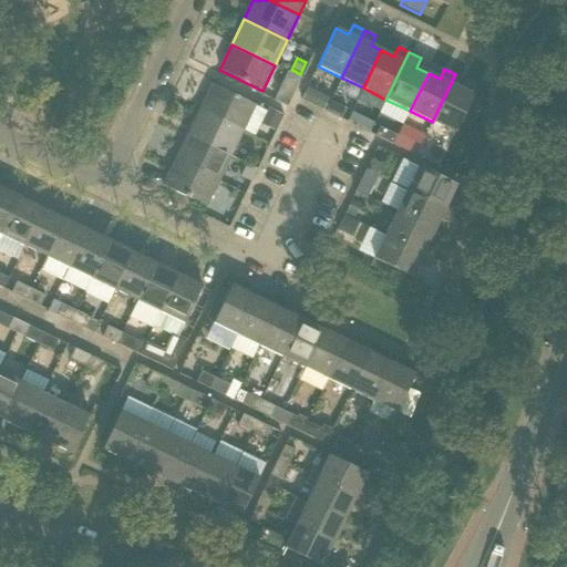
[(432,122),(455,133),(474,95),(462,90),(466,80),(455,74),(432,122)]
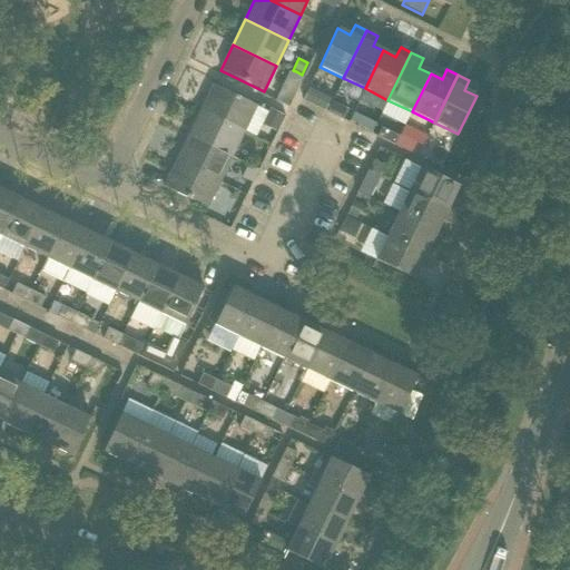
[(202,110),(244,131),(256,106),(214,86),(202,110)]
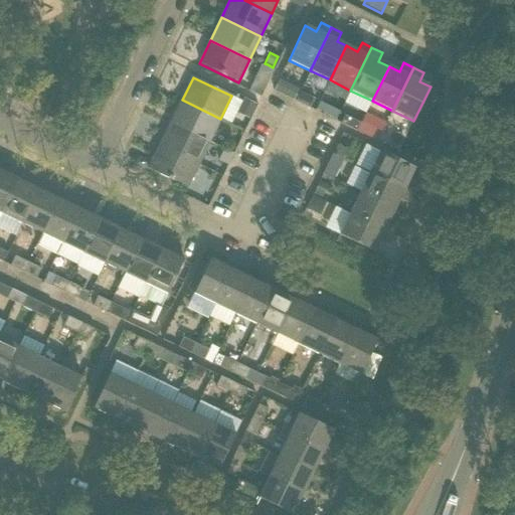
[(261,98),(265,90),(266,87),(267,87),(253,80),(248,92),(261,98)]
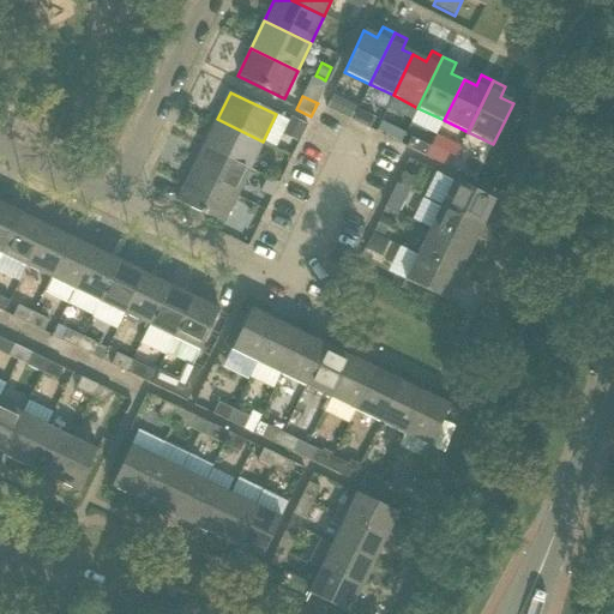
[(338,114),(349,120),(356,106),(344,101),(338,114)]
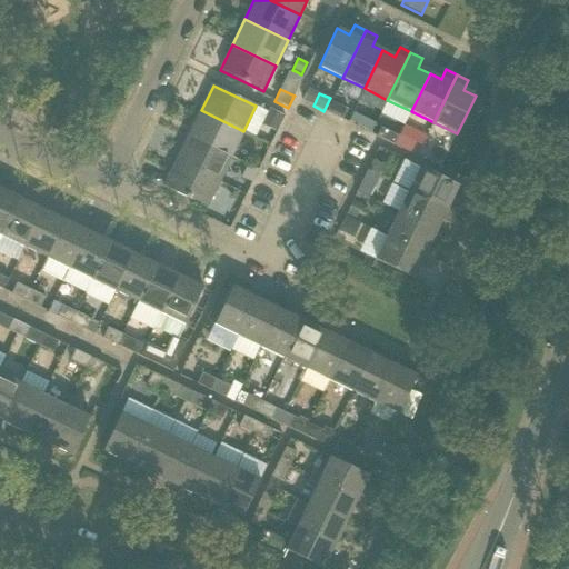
[(331,102),(326,112),(342,120),(348,110),(331,102)]
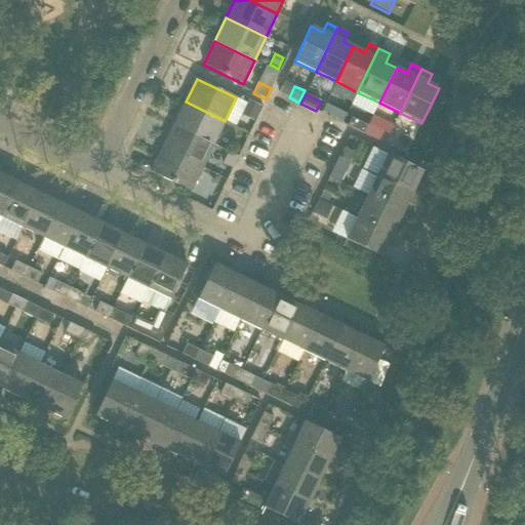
[(254,121),(261,107),(248,99),(246,104),(241,115),(254,121)]
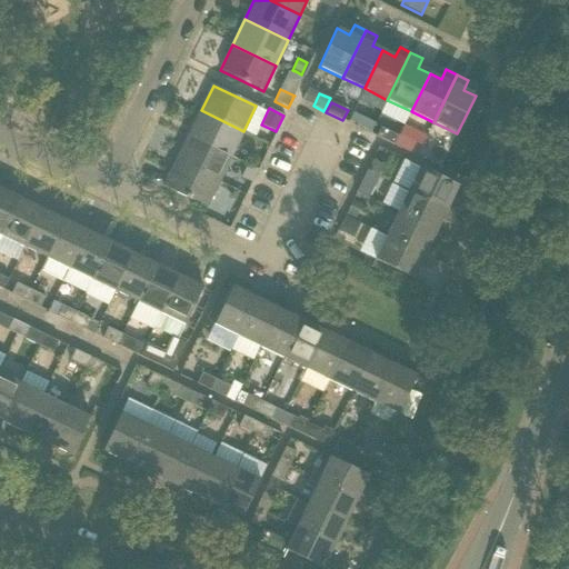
[(231,157),(243,131),(201,110),(188,136),(231,157)]
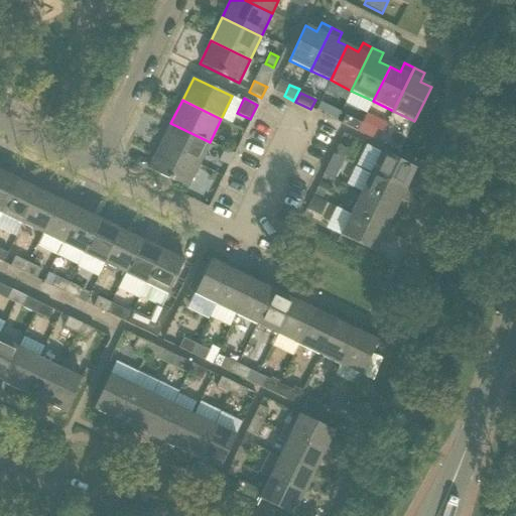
[(336,120),(341,112),(320,102),(316,110),(336,120)]
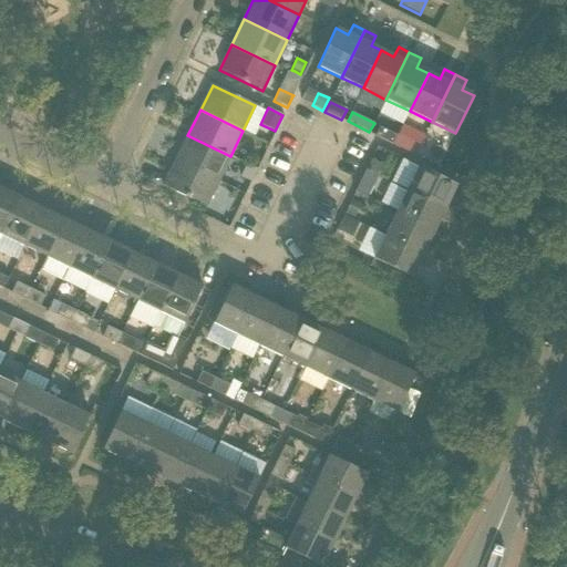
[(398,136),(380,127),(375,136),(393,145),(398,136)]
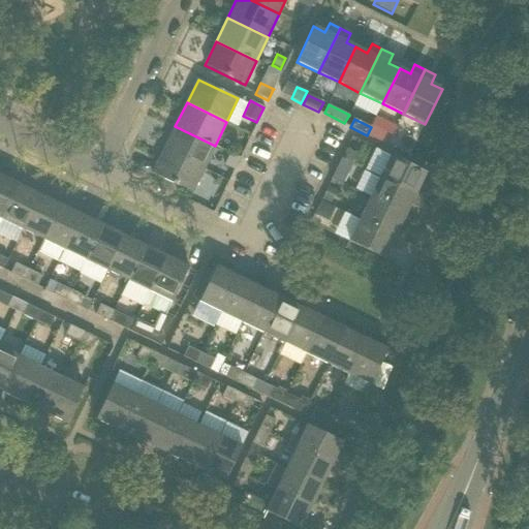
[(204,169),(215,146),(175,126),(163,150),(204,169)]
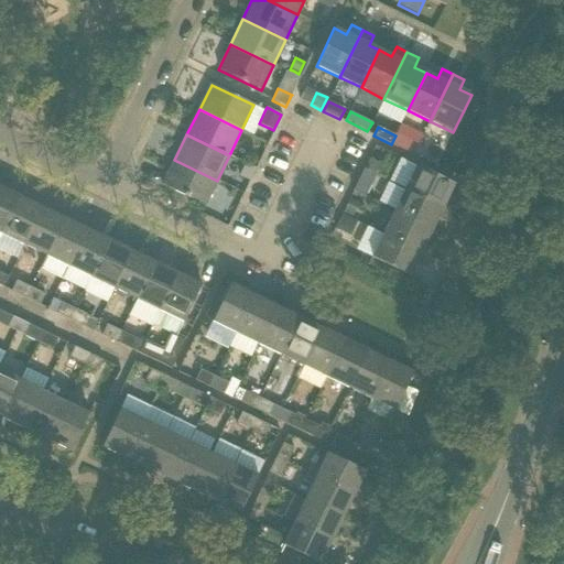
[(413,155),(419,144),(402,137),(398,148),(413,155)]
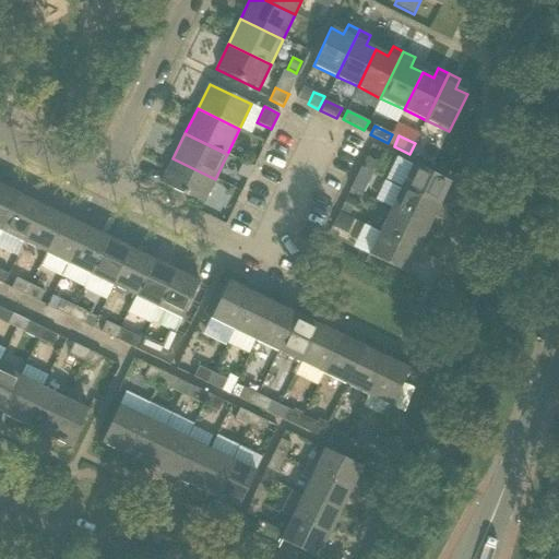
[(203,204),(215,179),(173,158),(161,183),(203,204)]
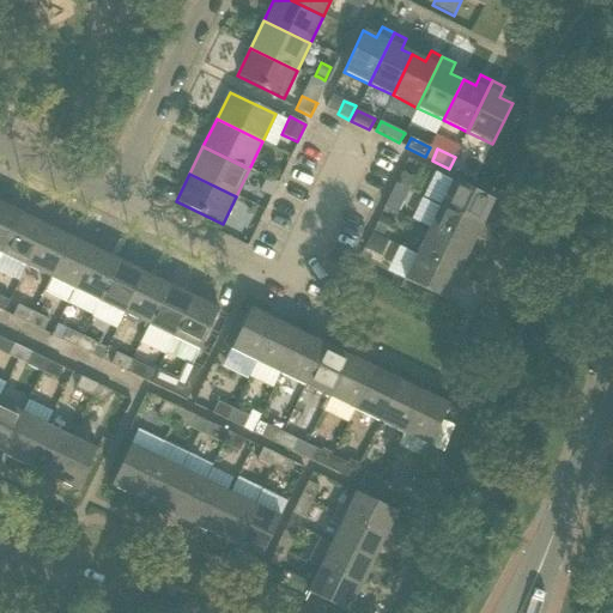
[(271,196),(278,183),(266,177),(260,192),(271,196)]
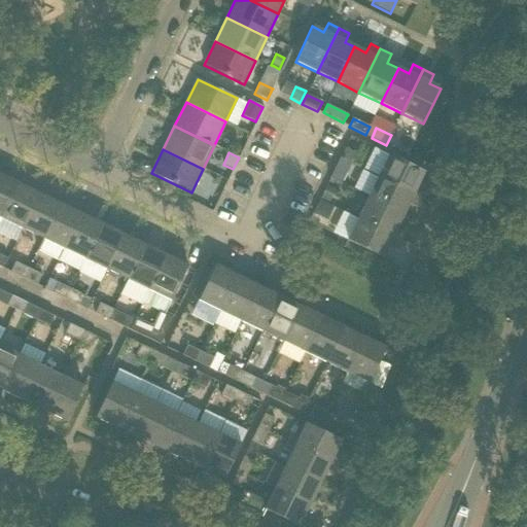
[(419,183),(424,172),(389,154),(379,177),(423,198),(427,187),(419,183)]
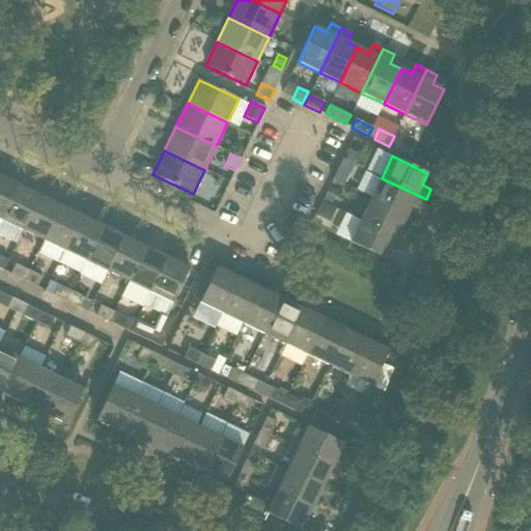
[(333,180),(344,186),(355,165),(342,160),(333,180)]
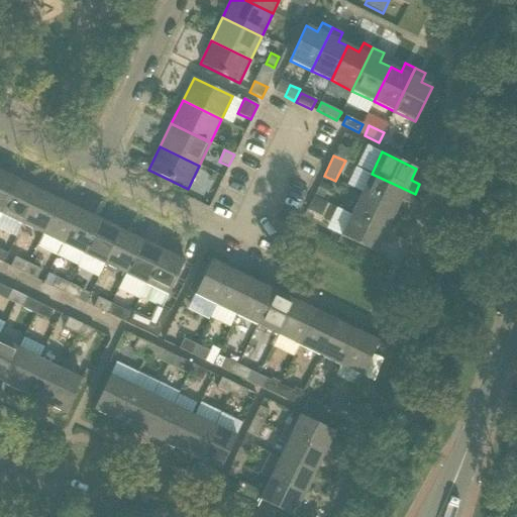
[(0,215),(1,214),(17,180),(0,171),(0,215)]
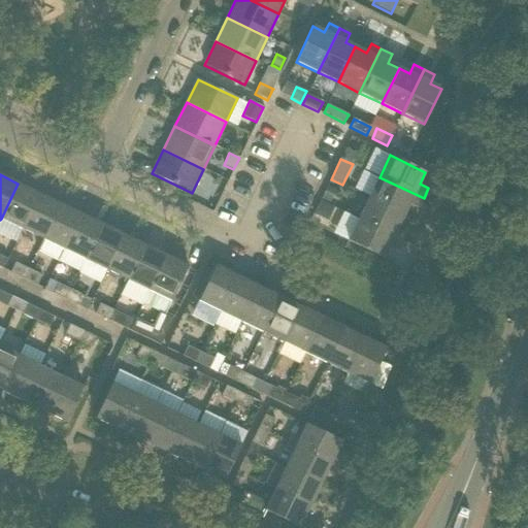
[(380,177),(369,198),(404,216),(409,204),(419,209),(424,198),(380,177)]
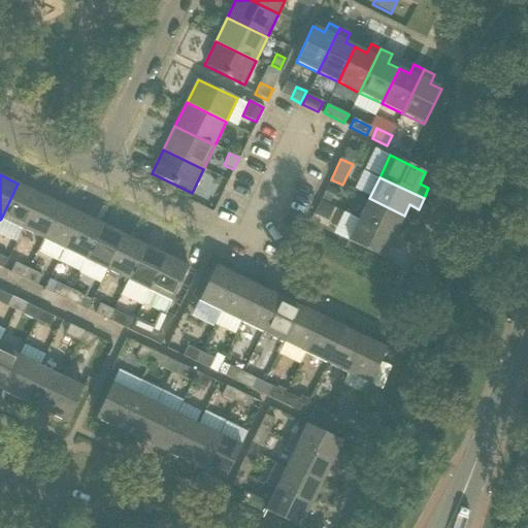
[(1,219),(22,229),(39,194),(18,184),(1,219)]
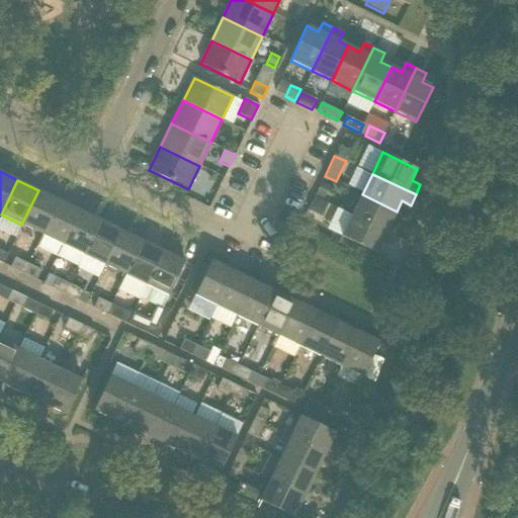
[(323,200),(329,187),(322,183),(316,196),(323,200)]
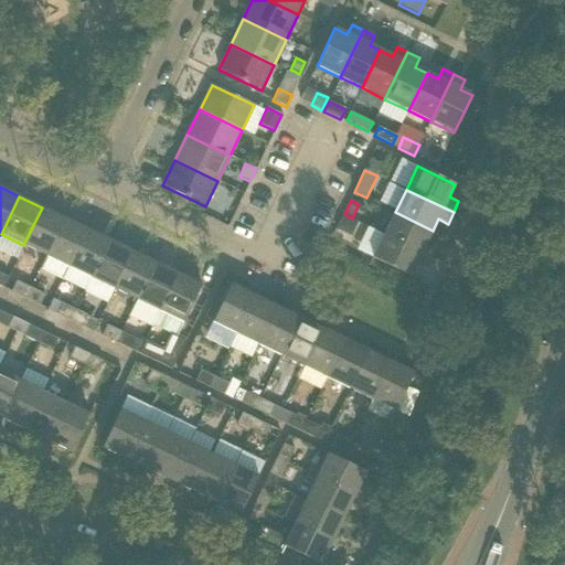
[(42,208),(23,245),(46,256),(64,219),(42,208)]
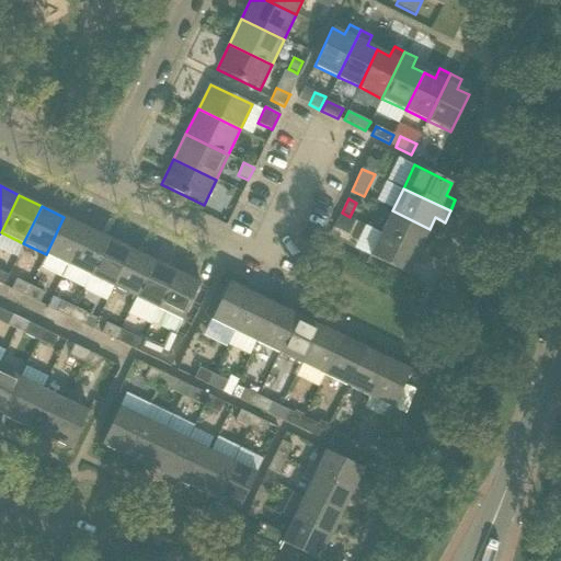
[(434,244),(424,240),(430,229),(392,210),(381,233),(428,256),(434,244)]
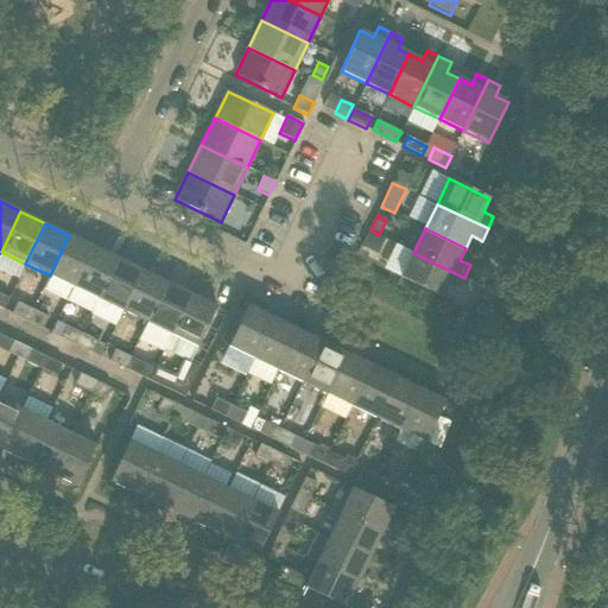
[(379,254),(385,241),(368,233),(362,247),(379,254)]
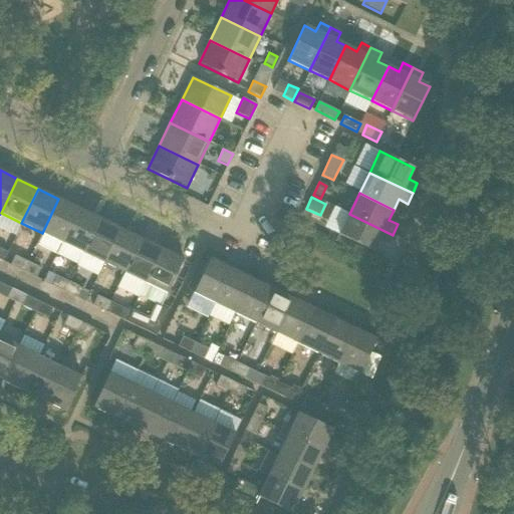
[(79,209),(58,199),(42,233),(36,244),(57,254),(79,209)]
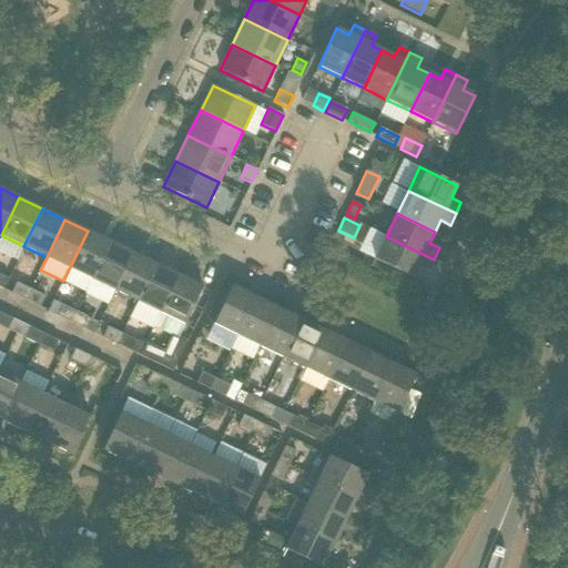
[(92,280),(110,242),(88,231),(63,281),(87,292),(92,280)]
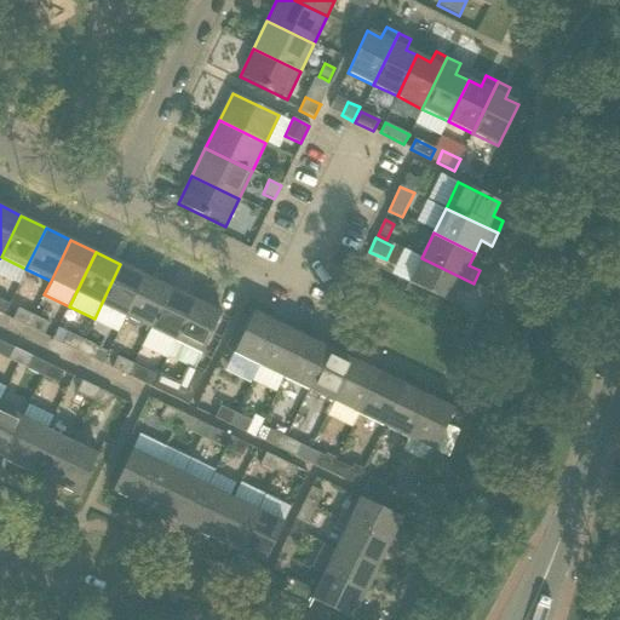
[(408,283),(451,303),(457,290),(468,296),(474,283),(422,258),(408,283)]
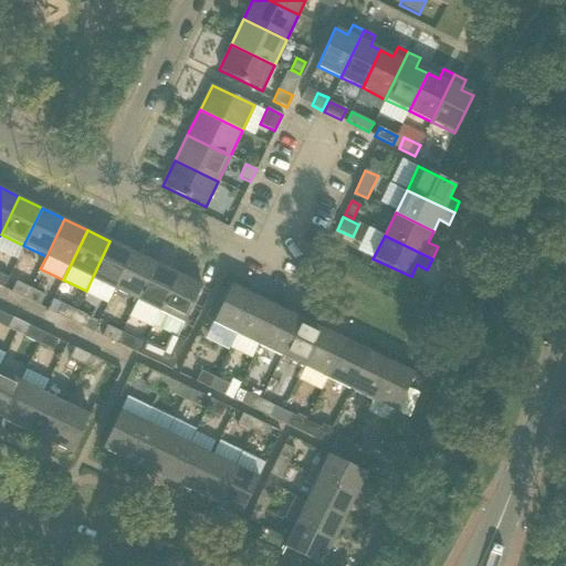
[(109,241),(92,279),(114,290),(133,252),(109,241)]
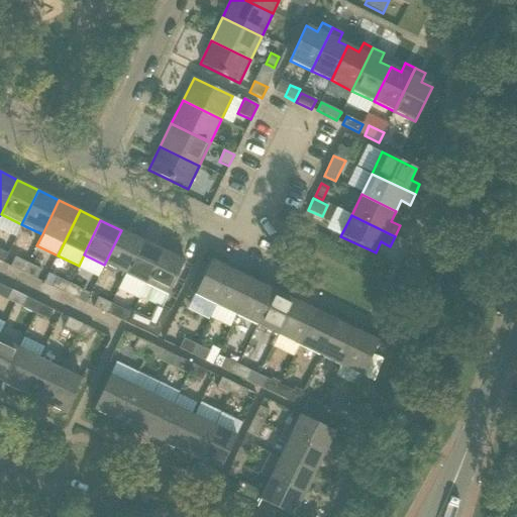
[(125,275),(141,240),(121,230),(104,265),(125,275)]
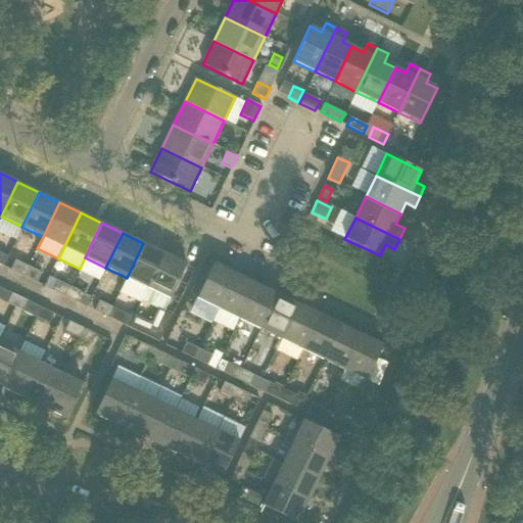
[(147,288),(164,253),(143,243),(127,278),(147,288)]
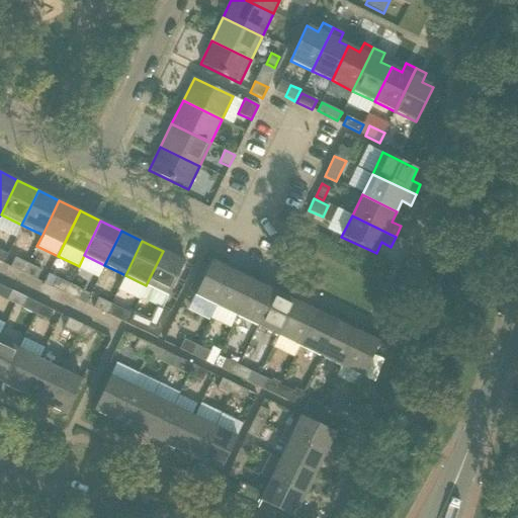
[(163,251),(146,285),(140,298),(157,307),(161,310),(184,261),(163,251)]
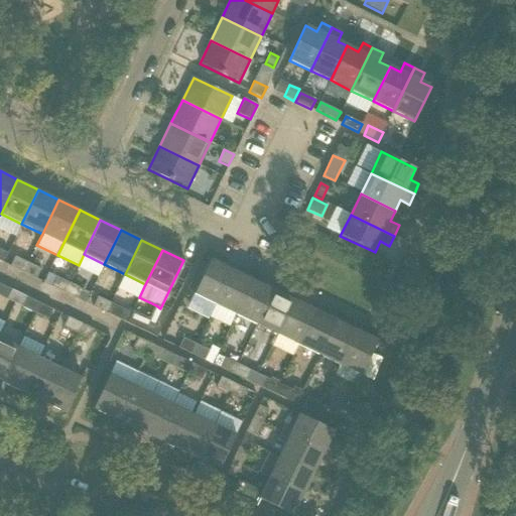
[(15,257),(10,267),(23,273),(28,263),(15,257)]
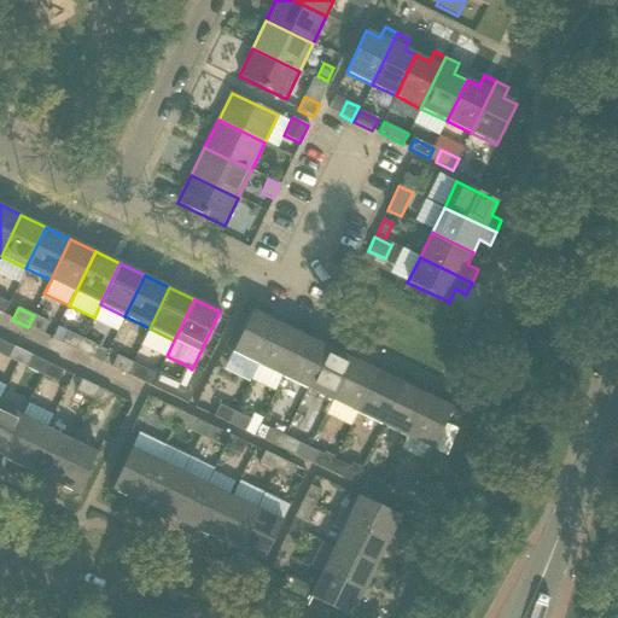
[(258,365),(278,324),(252,312),(223,372),(249,385),(258,365)]
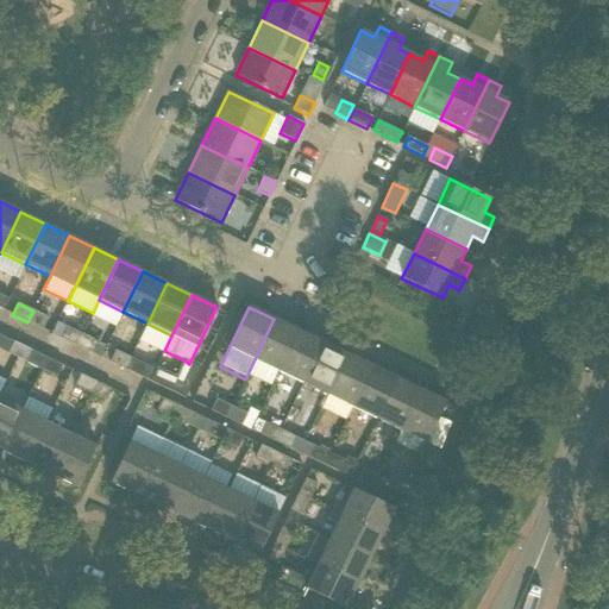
[(27,322),(43,330),(49,319),(33,311),(27,322)]
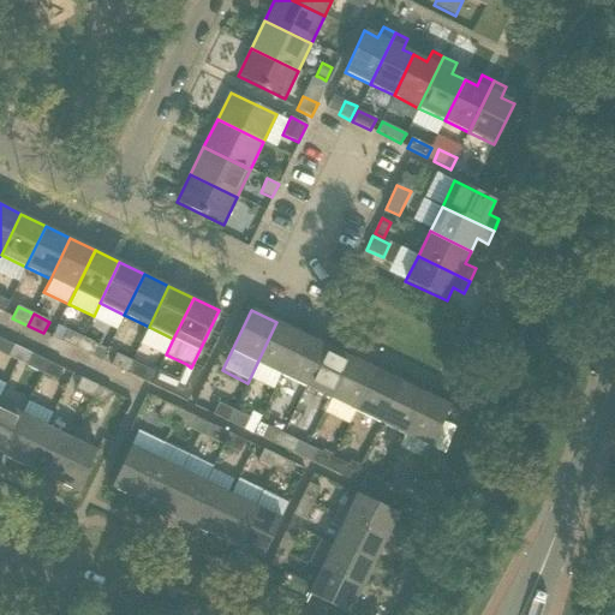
[(257,363),(281,375),(300,334),(276,322),(257,363)]
